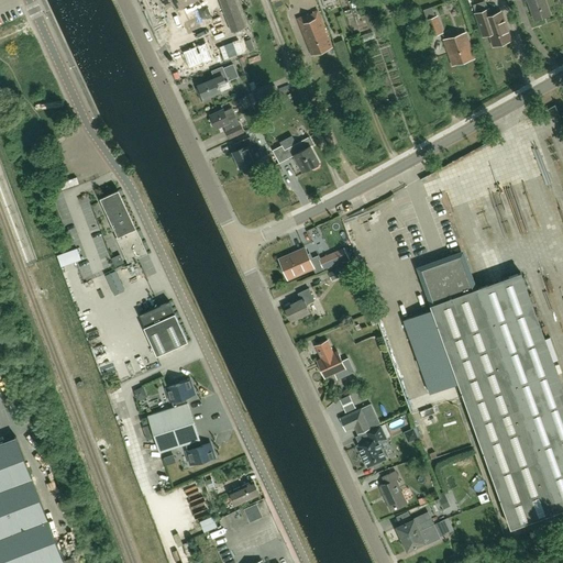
[(178,9),(196,0),(163,0),(167,8),(174,4),(177,10),(178,10),(178,9)]
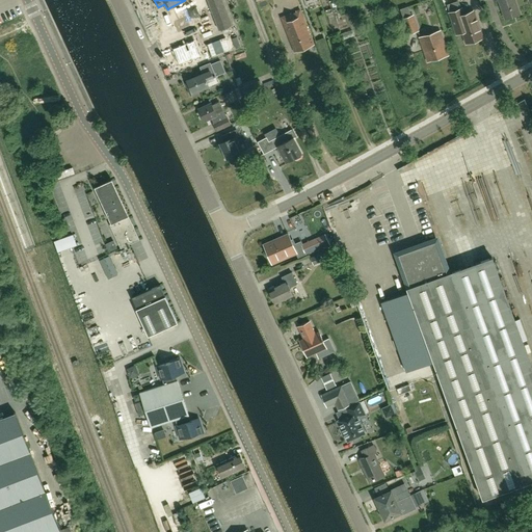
[(207,0),(219,30),(233,25),(222,0),(207,0)]
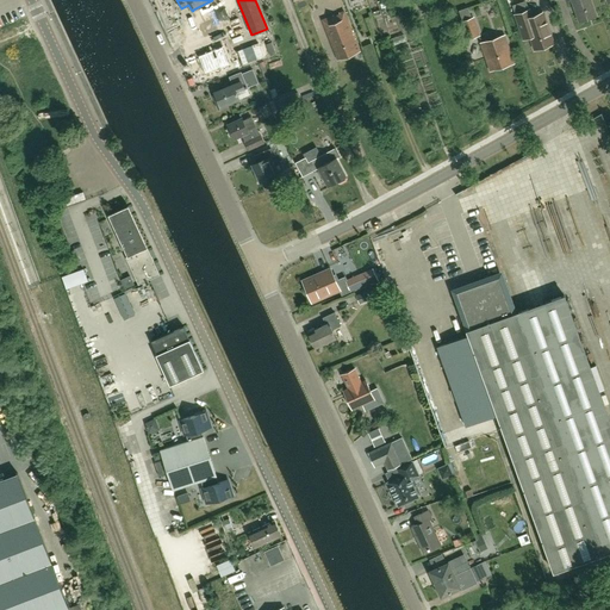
[(571,0),(574,6),(573,7),(574,10),(576,11),(579,22),(597,16),(590,0),(571,0)]
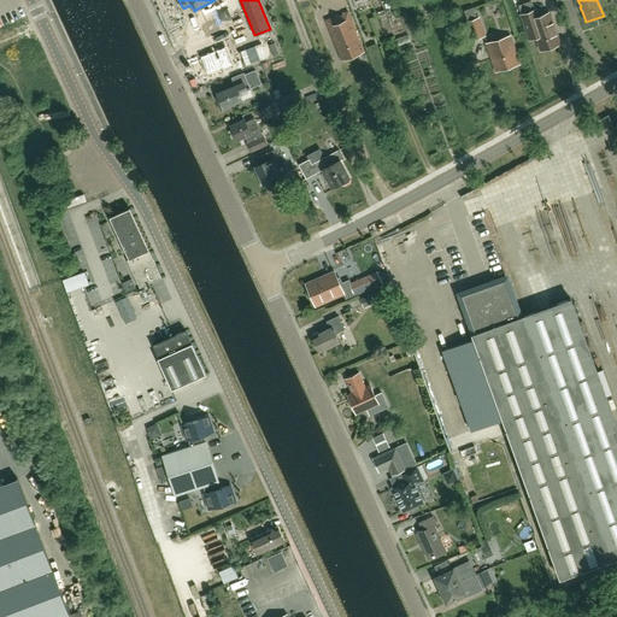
[(550,13),(538,17),(535,10),(529,12),(519,16),(529,42),(538,39),(541,50),(559,43),(550,13)]
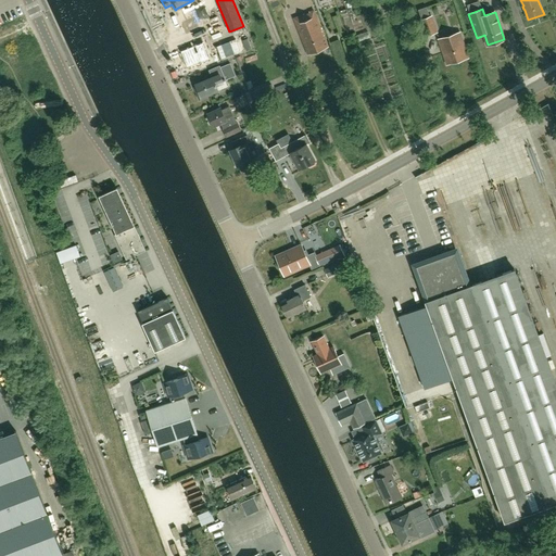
[(293,19),(307,54),(327,47),(313,11),(310,12),(311,15),(305,16),(304,14),(293,19)]
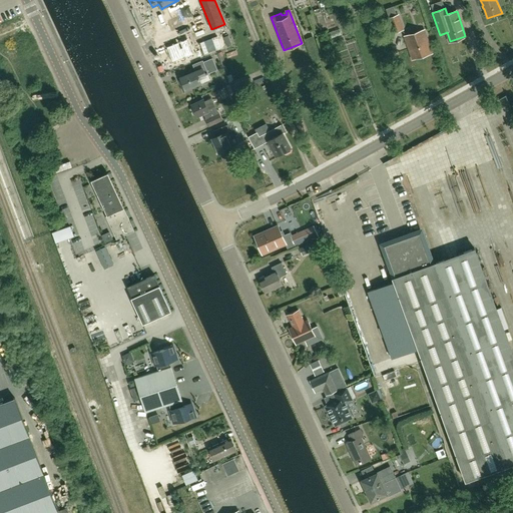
[(393,33),(405,30),(399,14),(388,18),(393,33)]
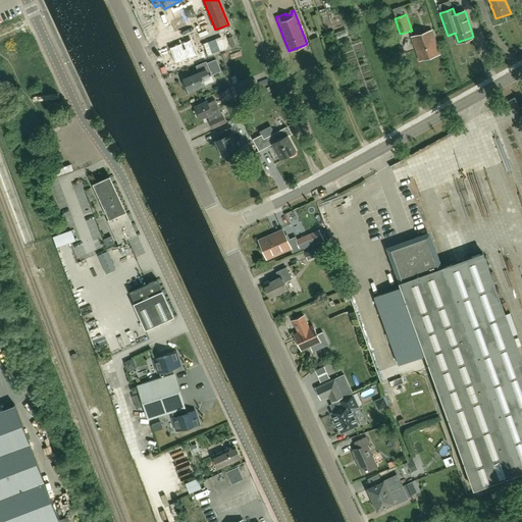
[(420,60),(439,54),(431,31),(412,37),(420,60)]
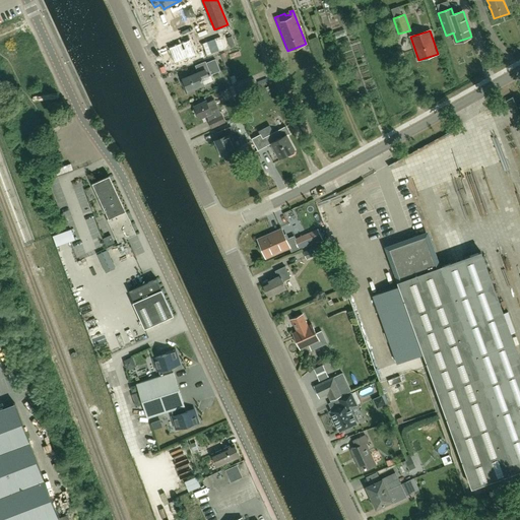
[(232,36),(226,38),(230,46),(231,48),(236,46),(232,36)]
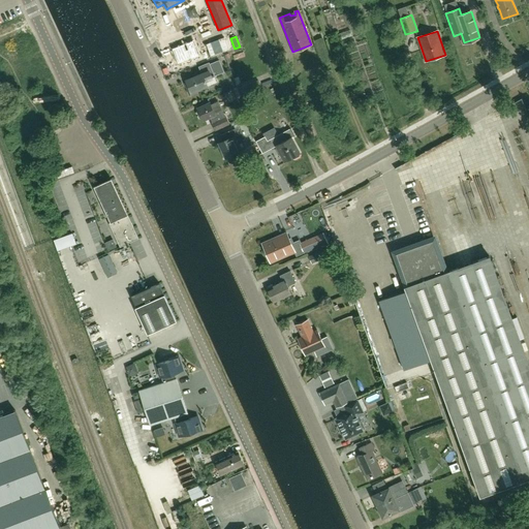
[(173,51),(170,51),(174,58),(176,57),(178,63),(198,55),(192,40),(173,49),(173,51)]
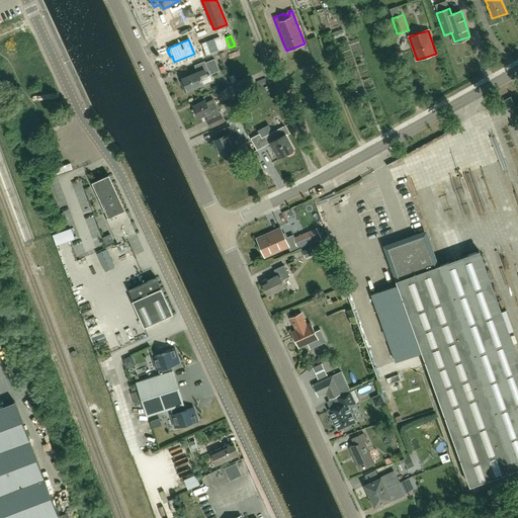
[(324,59),(322,53),(319,45),(311,47),(317,64),(323,62),(323,60),(324,59)]
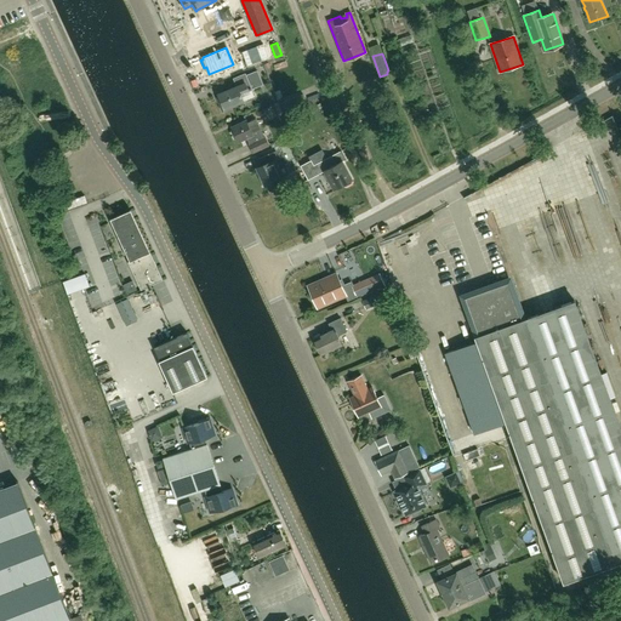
[(218,95),(218,96),(216,97),(222,112),(234,107),(233,104),(243,101),(240,95),(252,90),(251,89),(263,85),(257,70),(246,75),(245,74),(233,79),(237,87),(218,95)]
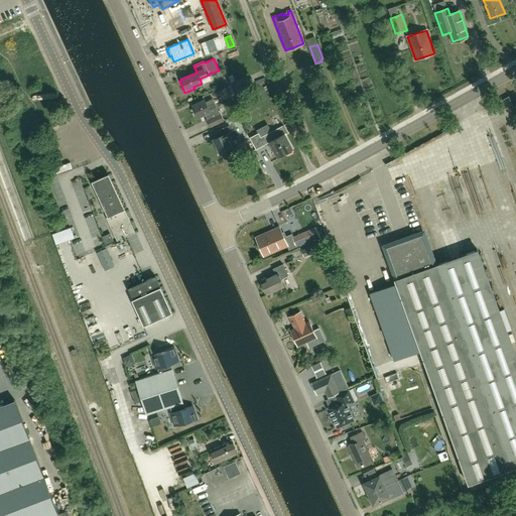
[(244,81),(247,87),(254,84),(252,78),(244,81)]
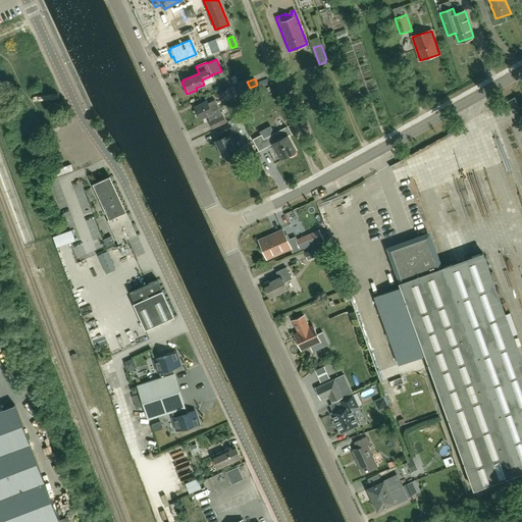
[(197,117),(200,117),(200,118),(207,115),(209,120),(208,121),(212,129),(227,122),(223,114),(222,115),(219,107),(218,108),(215,100),(208,103),(207,101),(195,107),(195,108),(194,110),(197,117)]
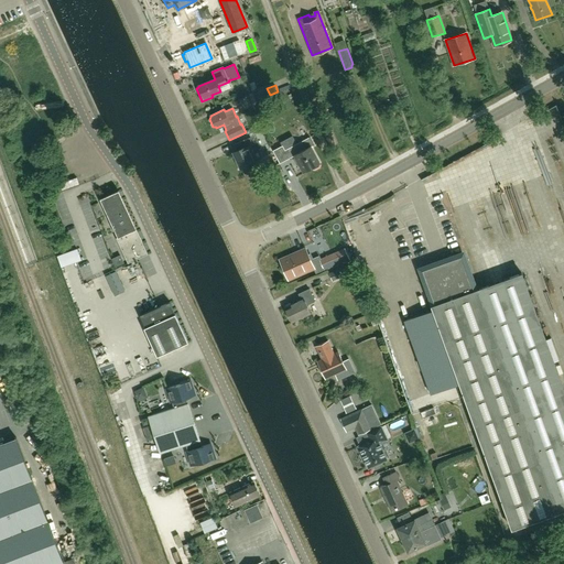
[(252,152),(261,148),(256,136),(245,140),(247,147),(234,152),(240,167),(257,161),(252,152)]
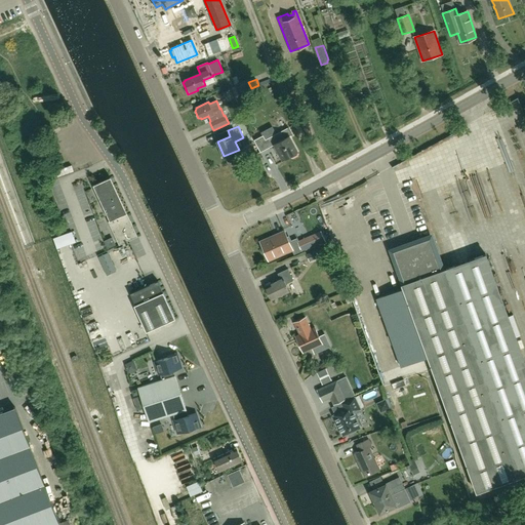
[(266,139),(264,135),(255,140),(261,152),(274,145),(282,159),(291,155),(292,157),(297,155),(296,152),(297,151),(289,136),(292,134),(288,127),(266,139)]
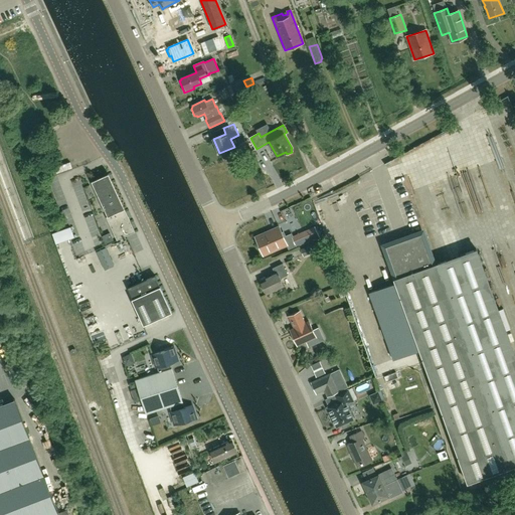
[(135,231),(122,202),(109,174),(94,181),(97,189),(106,210),(109,216),(107,216),(117,239),(135,231)]
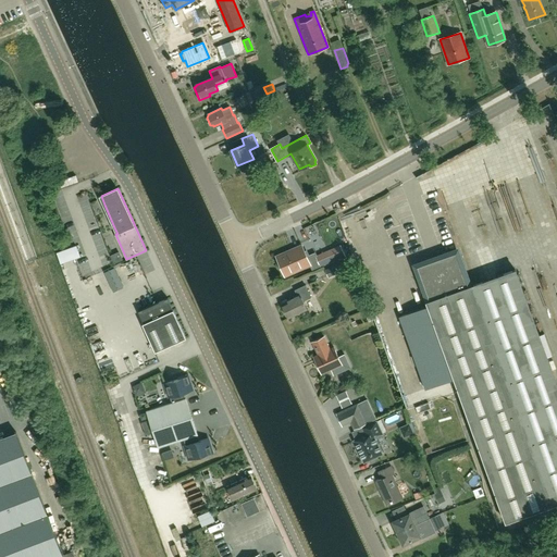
[(396,238),(403,235),(392,209),(384,212),(396,238)]
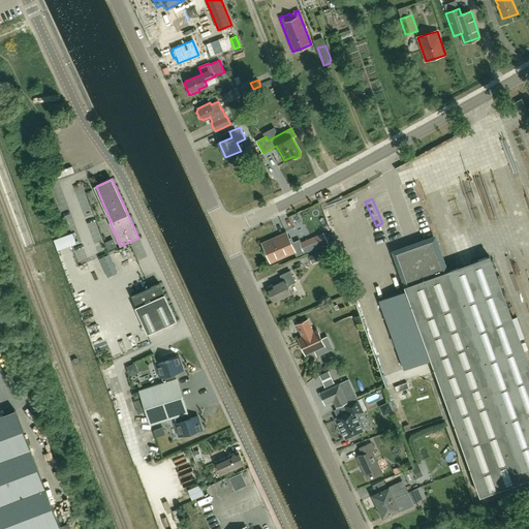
[(287,234),(262,244),(271,261),(294,251),(297,256),(312,249),(308,240),(301,243),(300,240),(291,244),(287,234)]
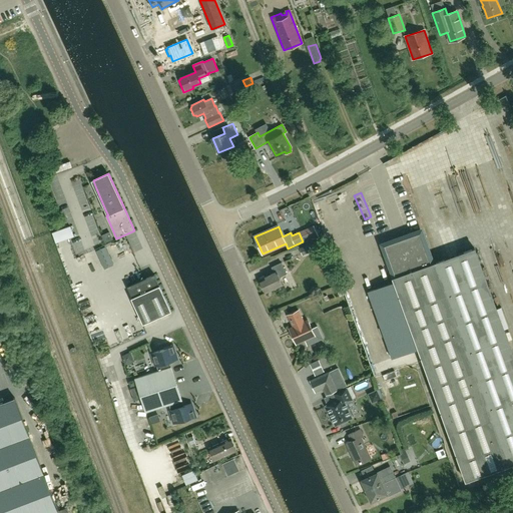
[(299,232),(303,241),(318,235),(314,226),(299,232)]
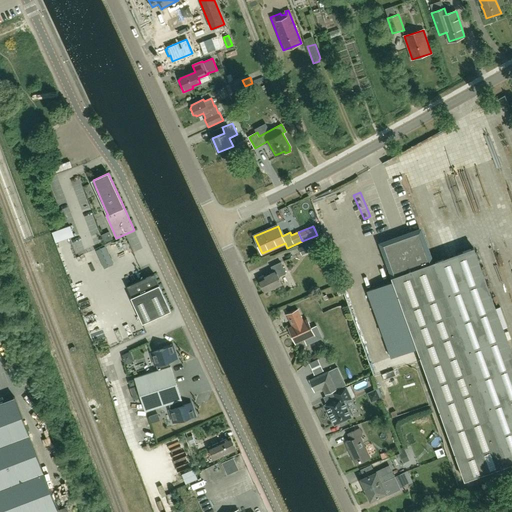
[(394,284),(368,294),(392,360),(419,351),(466,482),(511,465),(511,353),(511,352),(503,328),(507,326),(500,306),(496,308),(495,306),(474,247),(432,262),(421,233),(383,248),(395,280),(393,280),(394,284)]
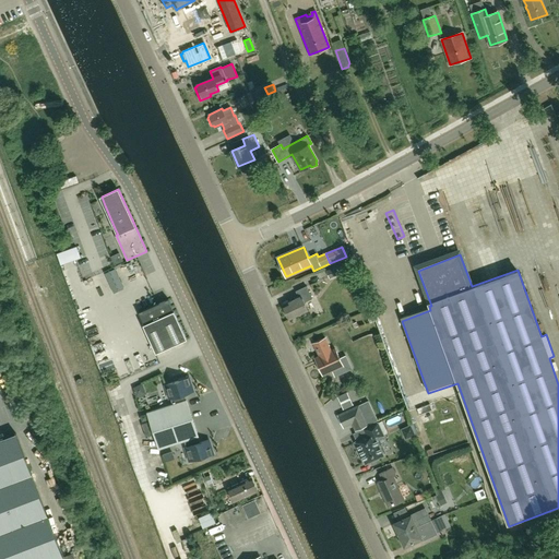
[(326,271),(330,278),(351,271),(348,263),(326,271)]
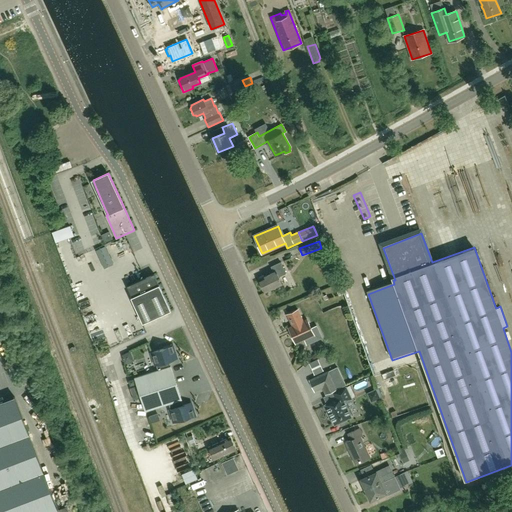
[(259,276),(259,279),(265,293),(282,284),(279,277),(286,273),(281,262),(271,266),(274,272),(265,276),(263,275),(259,276)]
